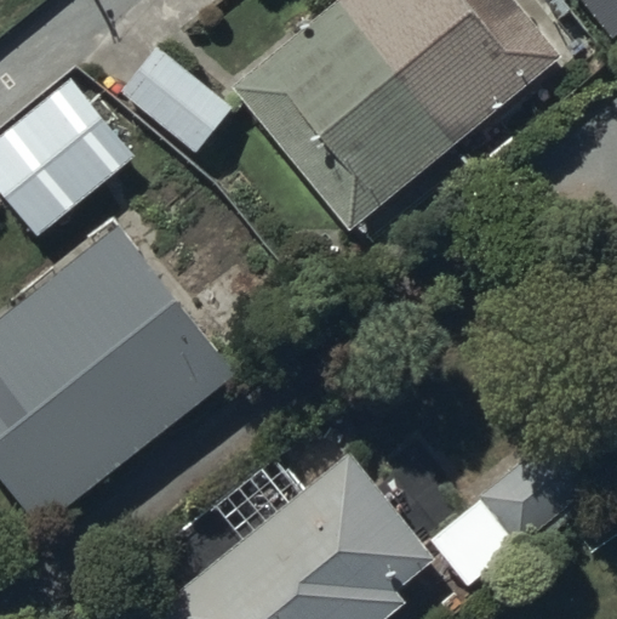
[(516,0),(338,0),(233,87),(349,230),(563,56),(516,0)]
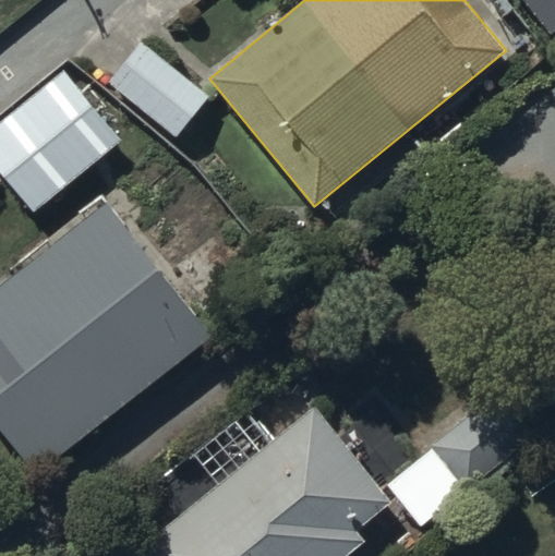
[(554,0),(508,0),(509,1),(509,0),(522,0),(542,23),(554,12),(554,0)]
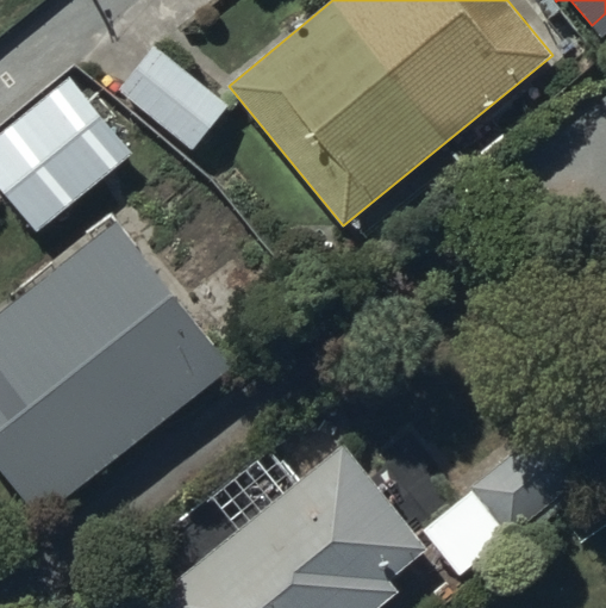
[(152,49),(119,92),(194,150),(229,109),(152,49)]
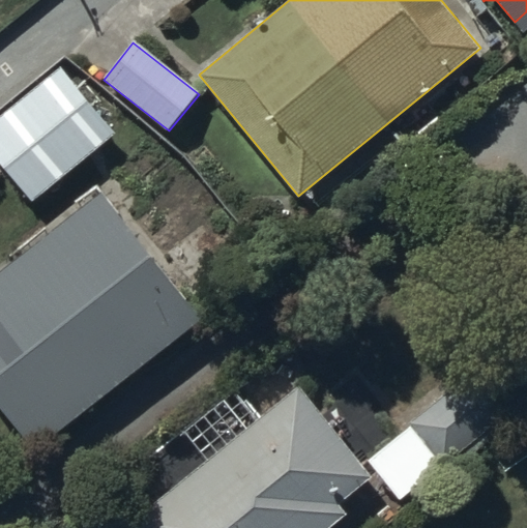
[(60,66),(0,116),(0,164),(32,203),(116,134),(60,66)]
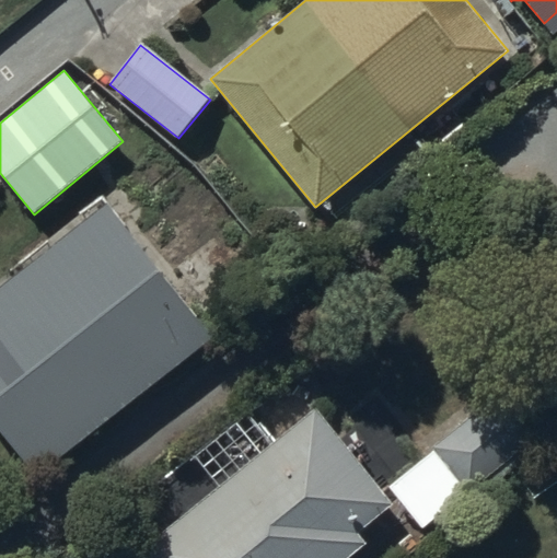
[(106,206),(0,288),(0,427),(36,474),(210,338),(106,206)]
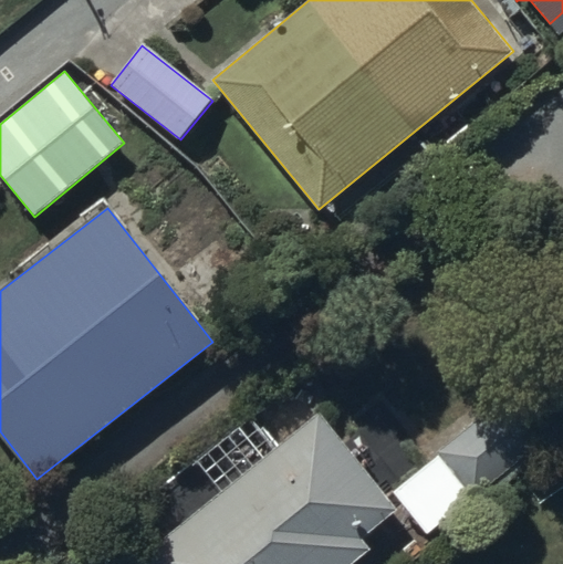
[(397,510),(319,415),(281,446),(253,413),(195,460),(220,491),(137,559),(141,563),(354,563),(371,551),(361,539),(397,510)]
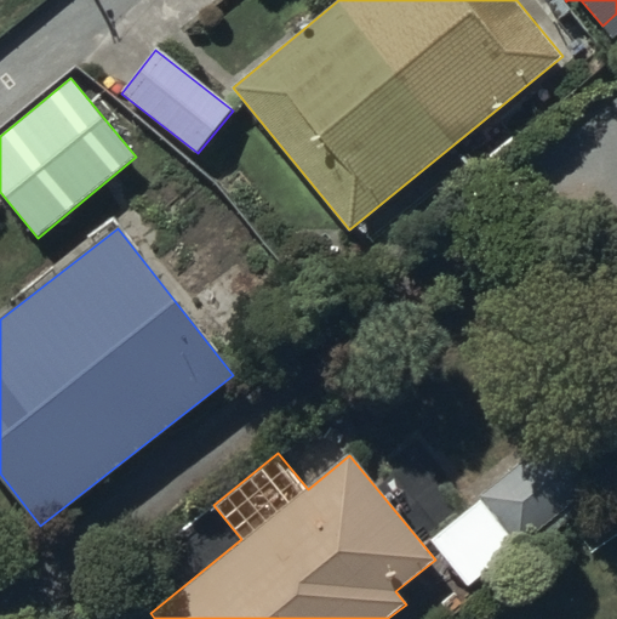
[(536,455),(430,540),(469,589),(575,504),(536,455)]
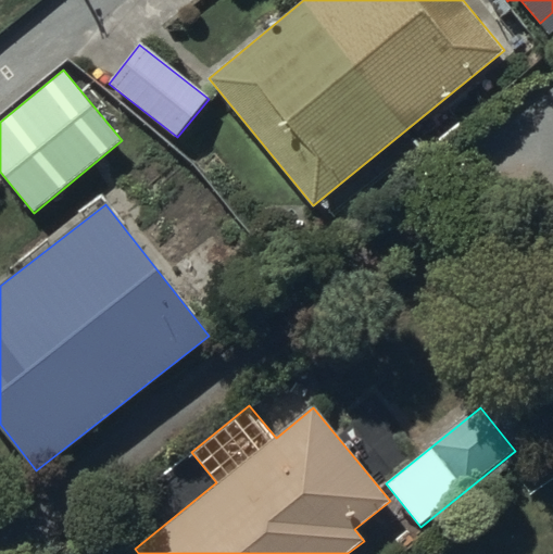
All buildings are outlined.
